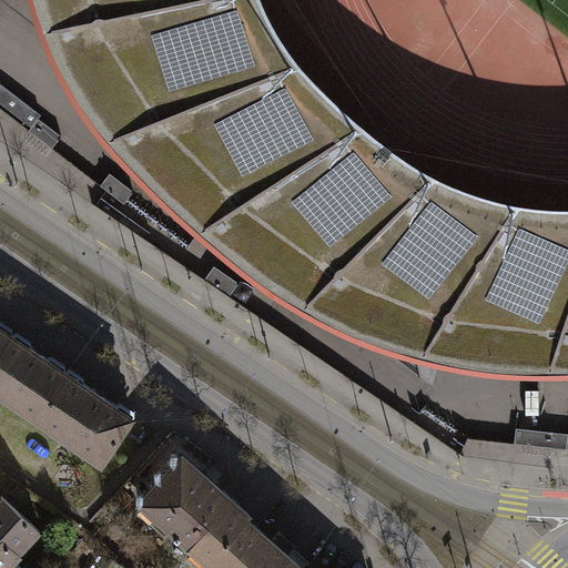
[(567,0),(27,0),(34,26),(57,72),(98,138),(148,193),(203,242),(263,288),(325,325),(394,356),(473,374),(531,378),(567,375),(567,0)]
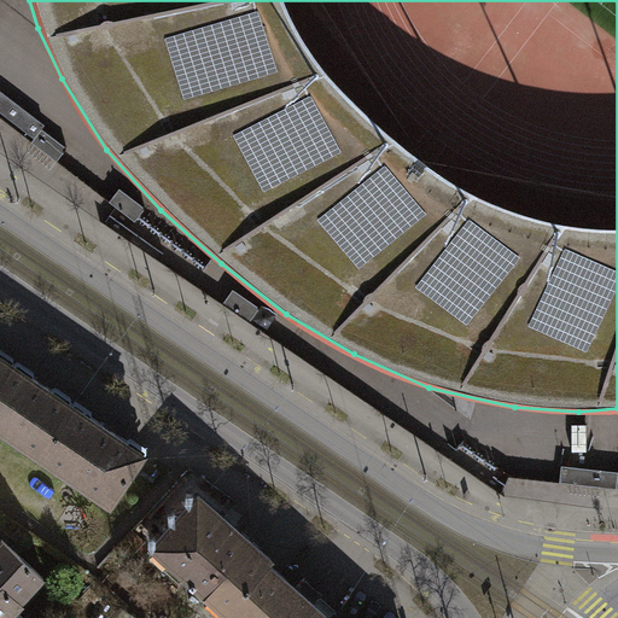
[(0,114),(33,139),(42,127),(44,124),(0,89),(0,114)]
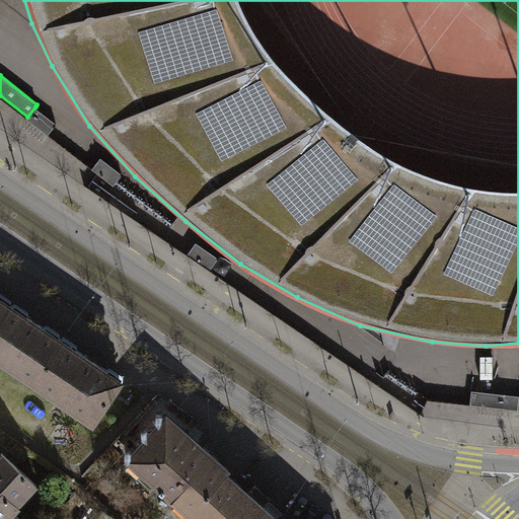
[(27,117),(49,134),(57,123),(35,106),(27,117)]
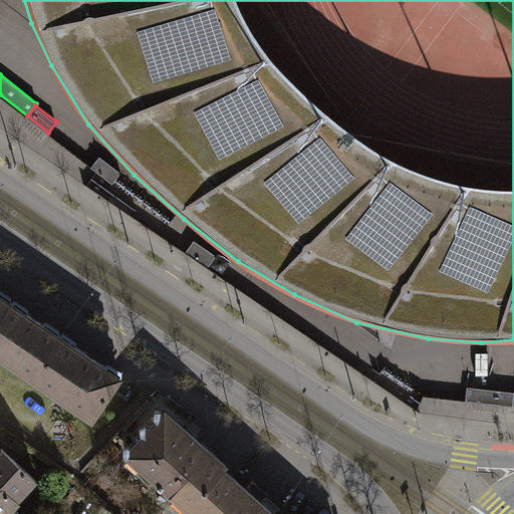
[(91,168),(112,185),(116,180),(121,174),(100,157),(91,168)]
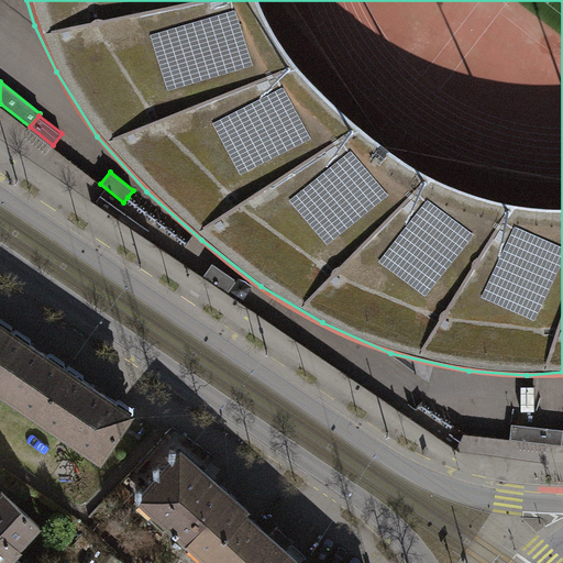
[(0,322),(0,343),(10,329),(0,322)]
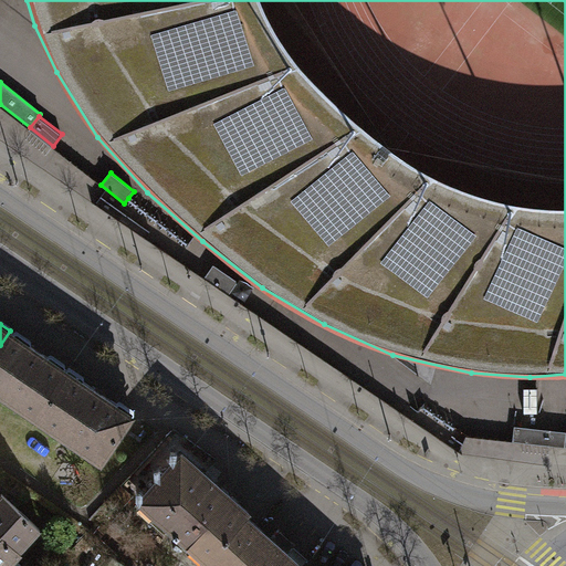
[(10,331),(0,345),(0,391),(35,416),(66,369),(10,331)]
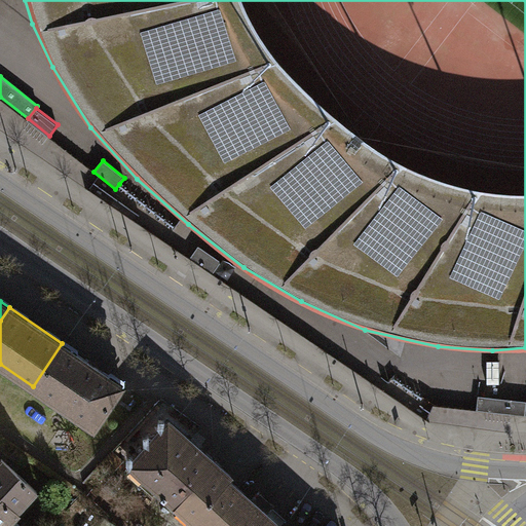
[(62,343),(33,386),(95,428),(123,385),(62,343)]
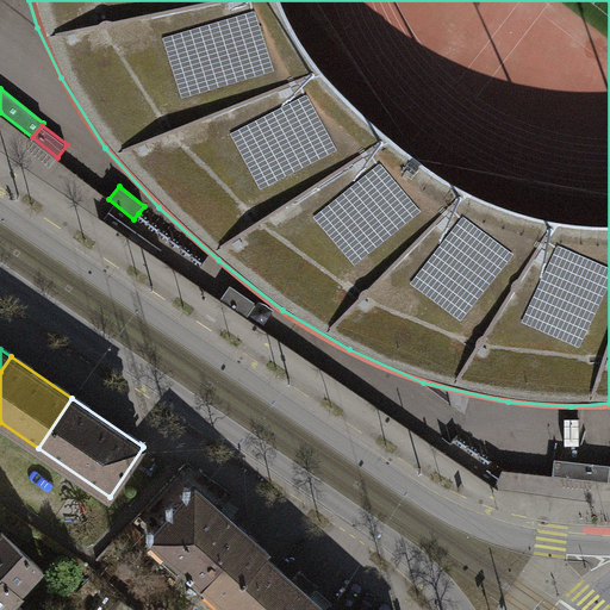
[(552,474),(609,480),(609,468),(609,462),(553,458),(552,474)]
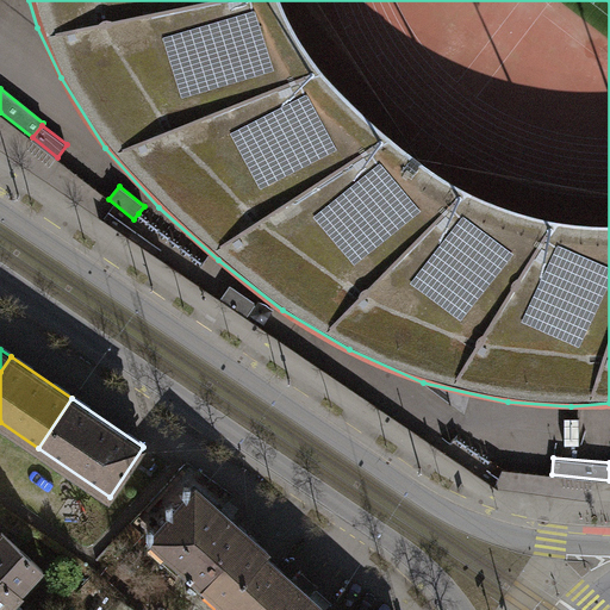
[(150,537),(205,585),(250,535),(197,487),(150,537)]
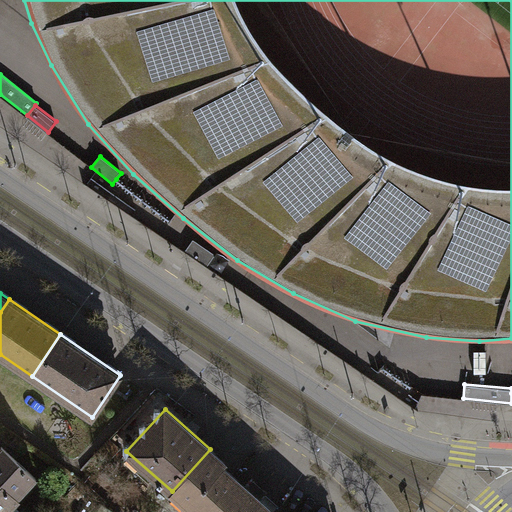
[(32,478),(0,448),(0,485),(14,498),(32,478)]
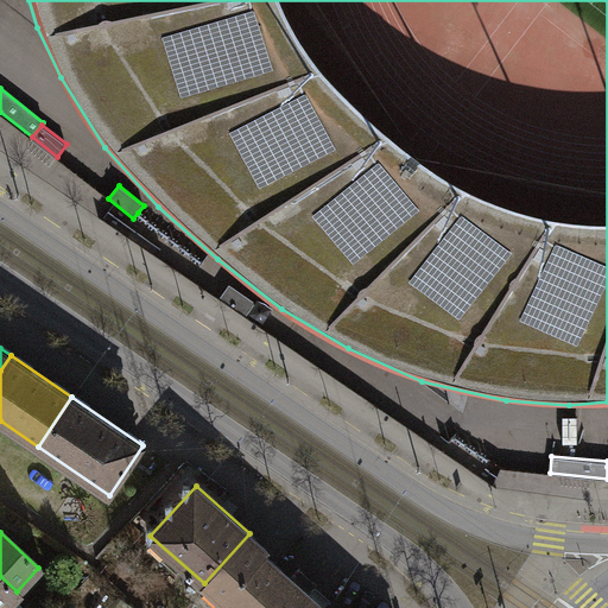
[(267,550),(249,533),(204,583),(230,607),(324,607),(264,553),(267,550)]
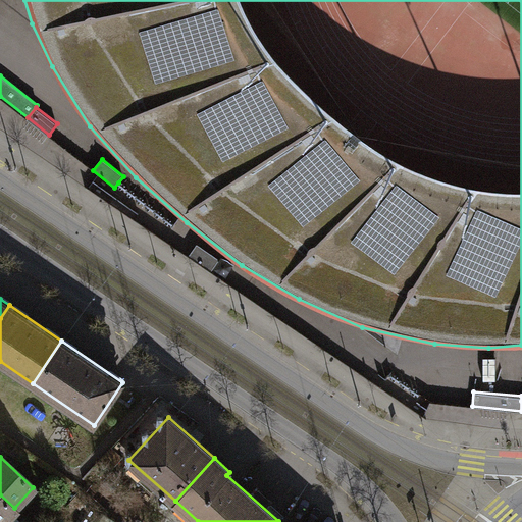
[(14,508),(0,494),(0,521),(3,521),(15,510),(14,508)]
